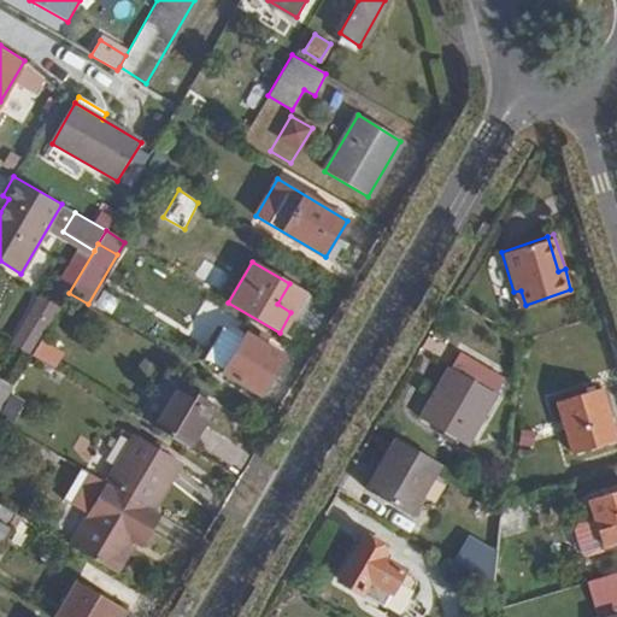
[(203,263),(197,278),(219,288),(225,272),(203,263)]
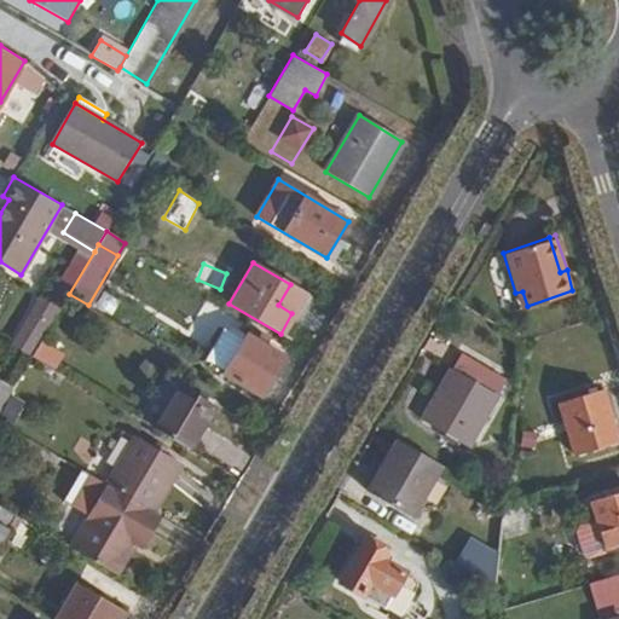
[(278,305),(291,313),(304,293),(290,284),(278,305)]
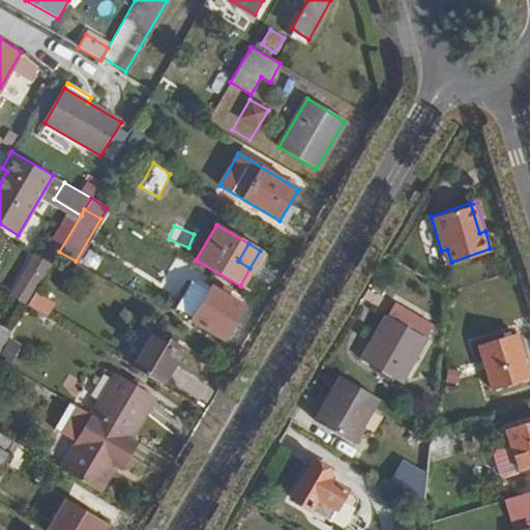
[(37,288),(41,281),(23,269),(8,294),(28,305),(37,288)]
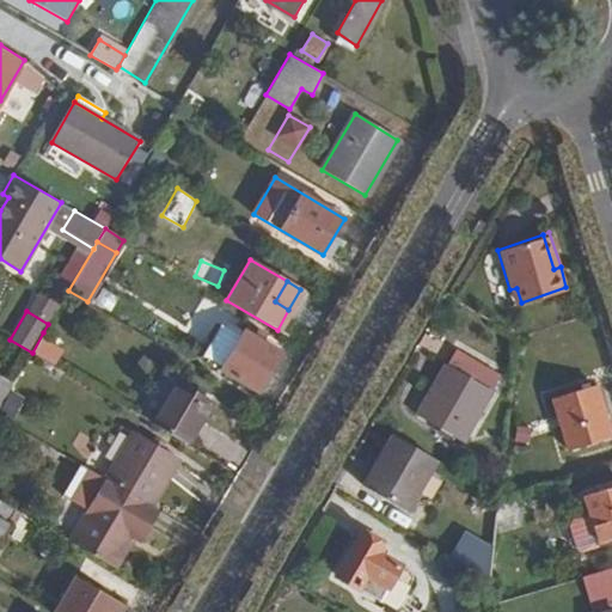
[(222,367),(221,369),(257,391),(280,354),(244,332),(242,336),(221,324),(203,355),(222,367)]
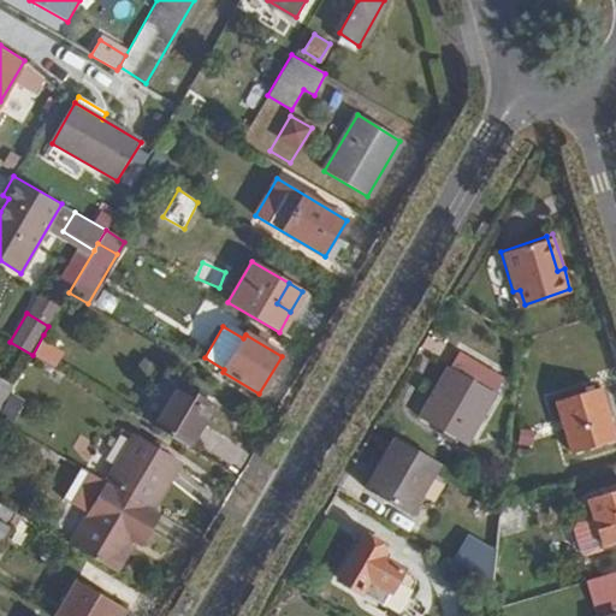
[(550,329),(537,333),(539,345),(555,341),(550,329)]
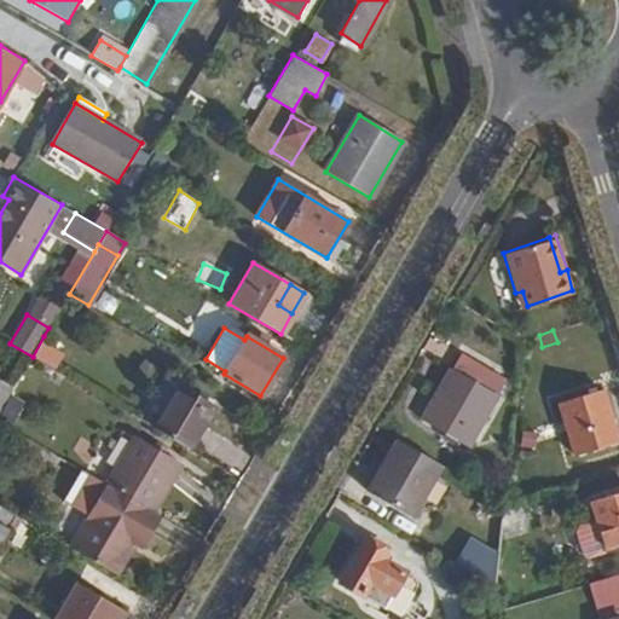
[(33,357),(53,369),(64,348),(44,336),(33,357)]
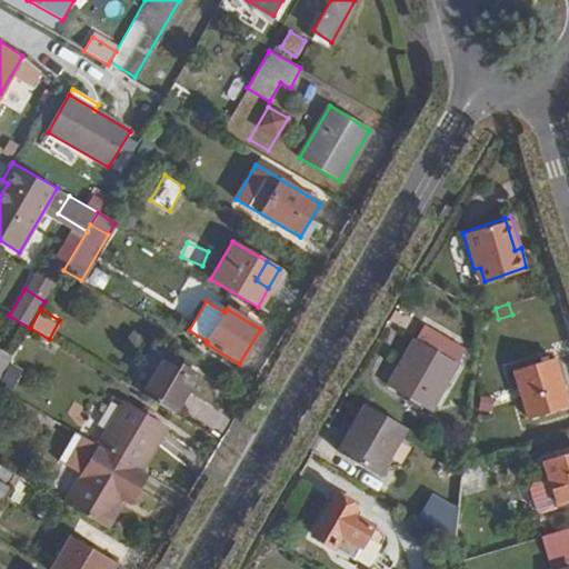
[(465,348),(425,323),(389,383),(429,408),(465,348)]
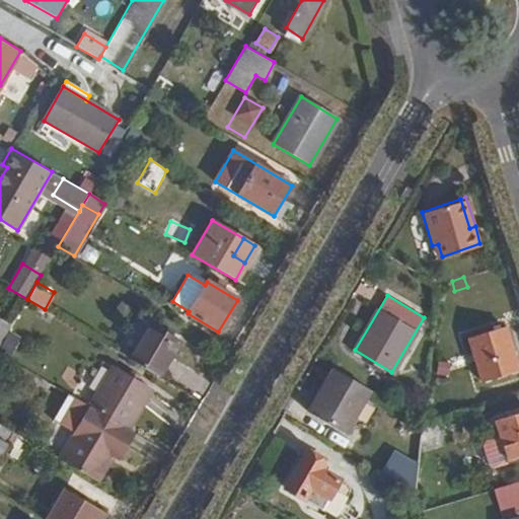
[(0,320),(0,347),(12,355),(24,334),(0,320)]
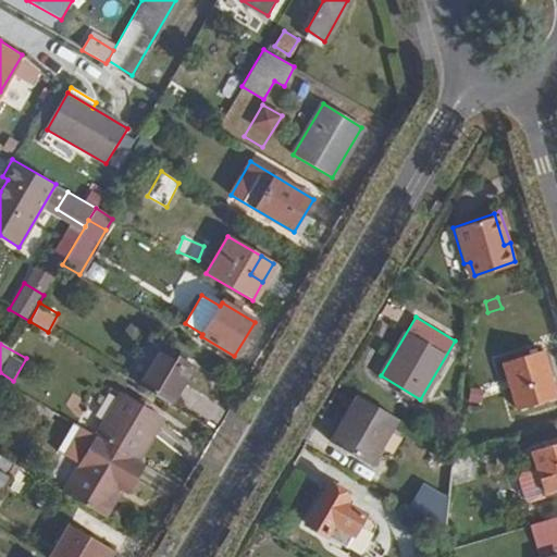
[(139,386),(169,404),(192,367),(161,348),(139,386)]
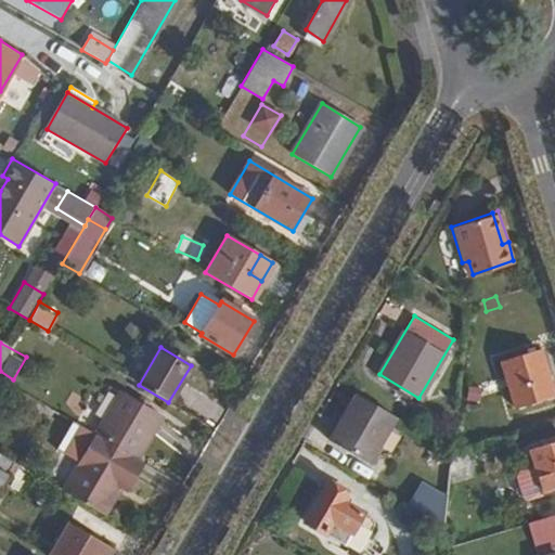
[(540,348),(501,360),(515,408),(553,396),(540,348)]
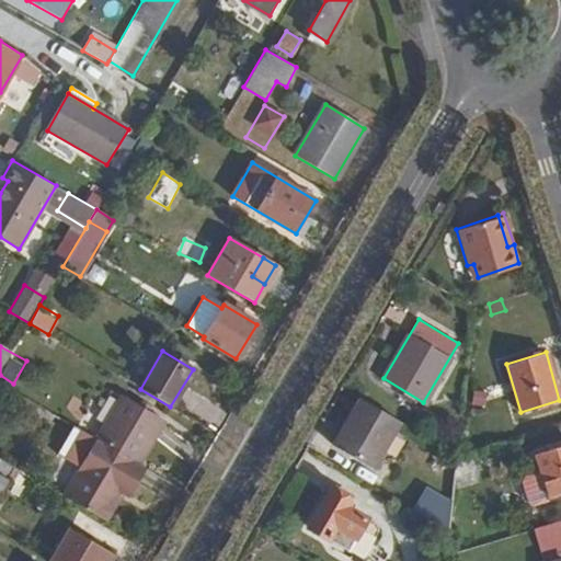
[(95,438),(138,464),(162,422),(118,397),(95,438)]
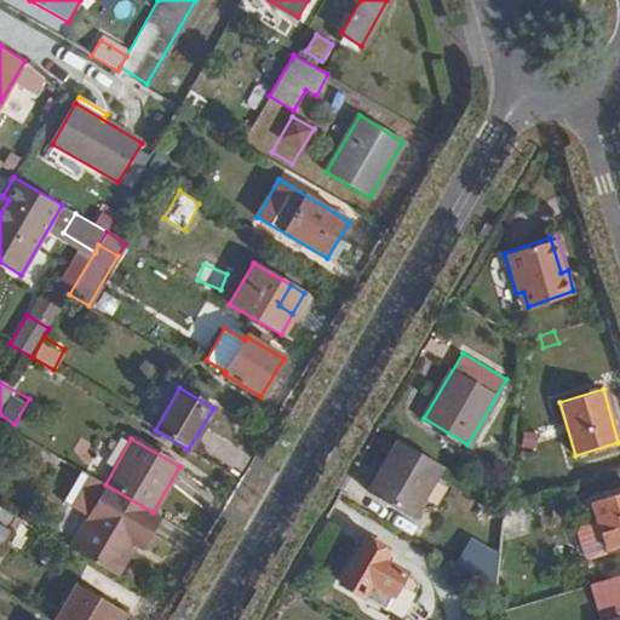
[(442,465),(397,440),(367,491),(412,516),(442,465)]
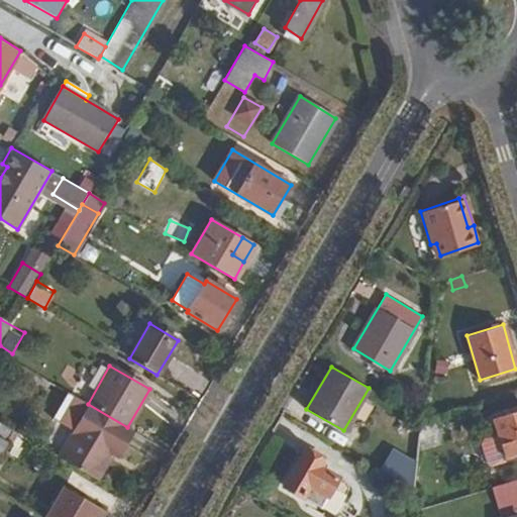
[(60,457),(96,480),(127,427),(88,404),(68,392),(54,417),(76,430),(60,457)]
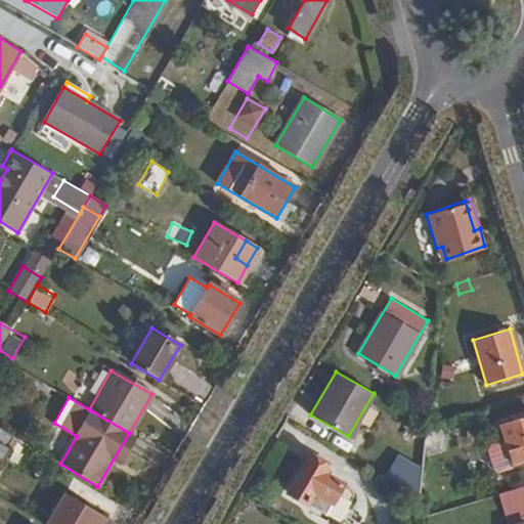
[(523,415),(499,423),(513,466),(523,462),(523,415)]
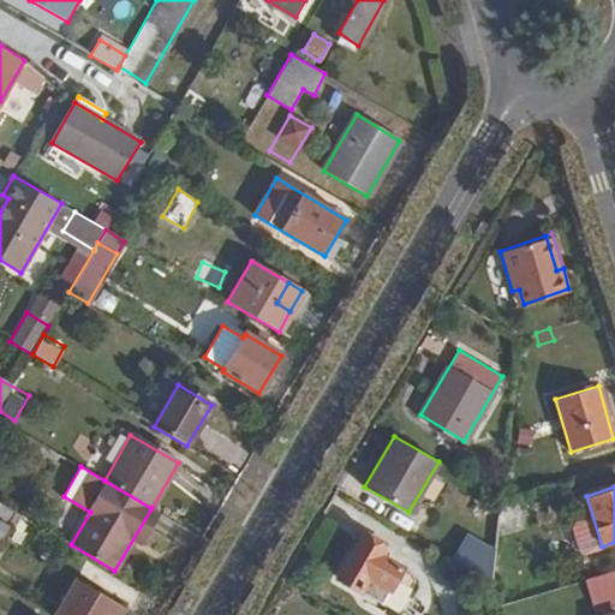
[(512,495),(502,499),(496,539),(523,530),(512,495)]
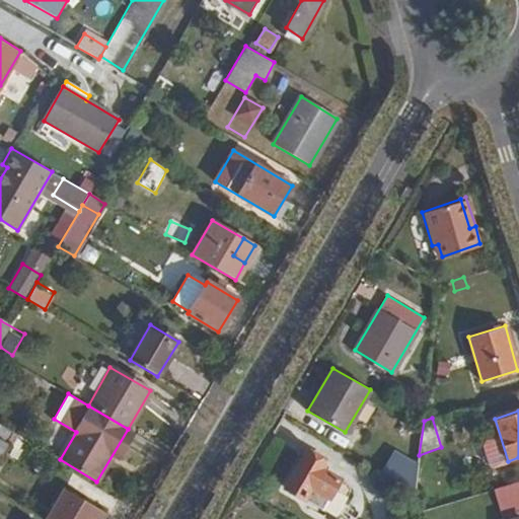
[(0,451),(11,431),(0,424),(0,451)]
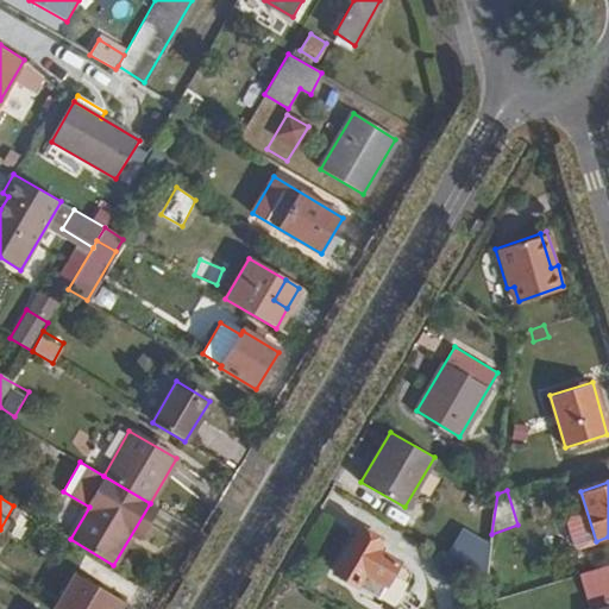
[(336,573),(380,600),(391,577),(397,566),(375,553),(377,548),(358,538),(336,573)]
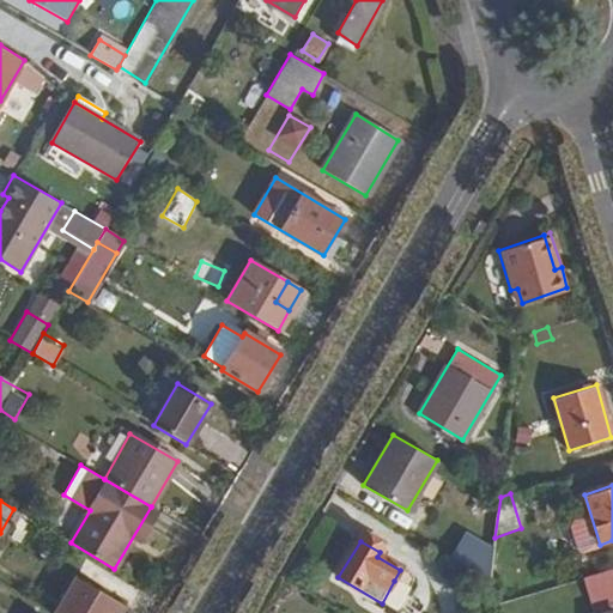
[(460,541),(453,556),(491,577),(492,560),(460,541)]
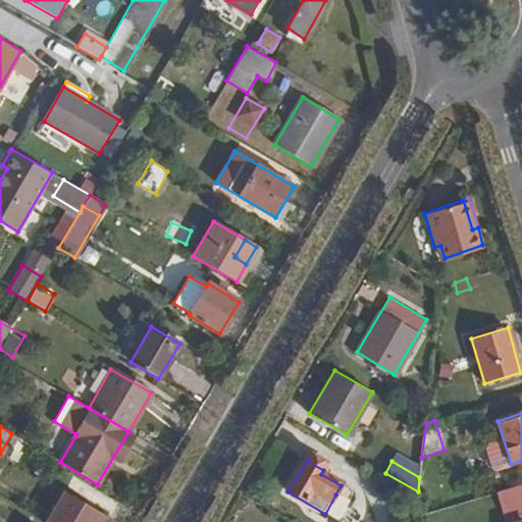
[(521,507),(521,486),(521,482),(494,490),(502,514),(521,507)]
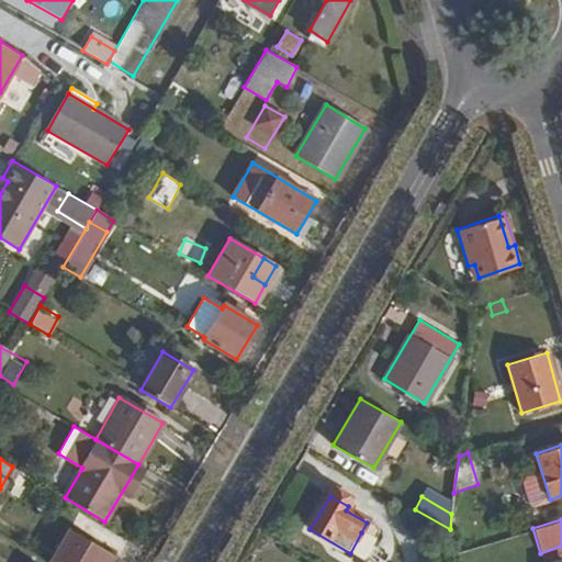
[(68,529),(47,561),(110,561),(114,555),(68,529)]
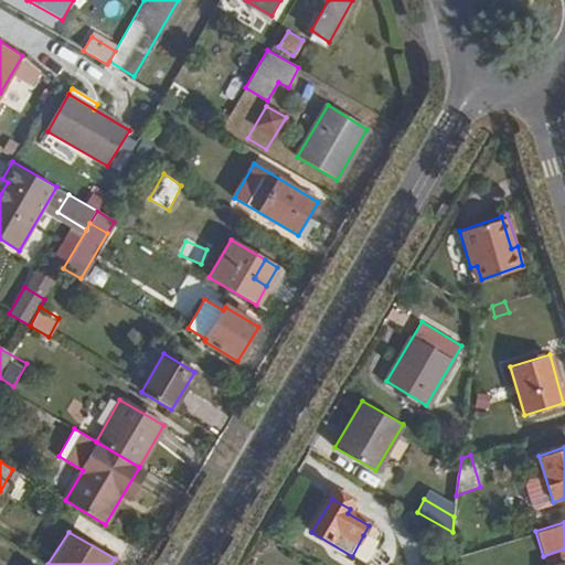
[(363,535),(352,556),(369,564),(377,547),(374,541),(363,535)]
